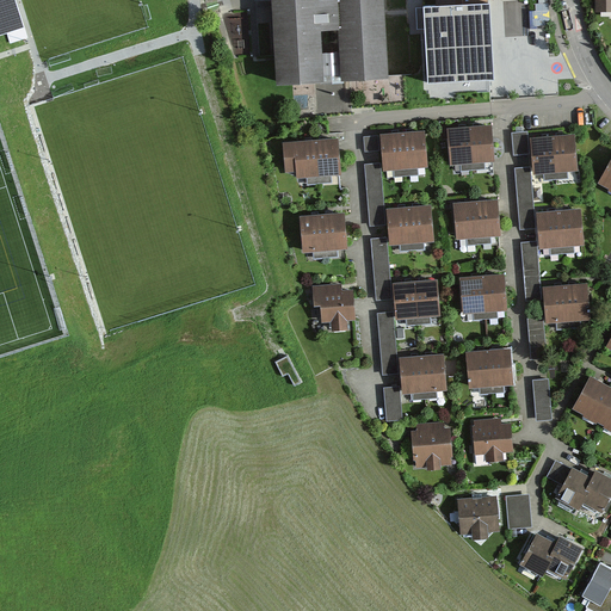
[(0,0),(0,38),(26,30),(16,0),(0,0)]
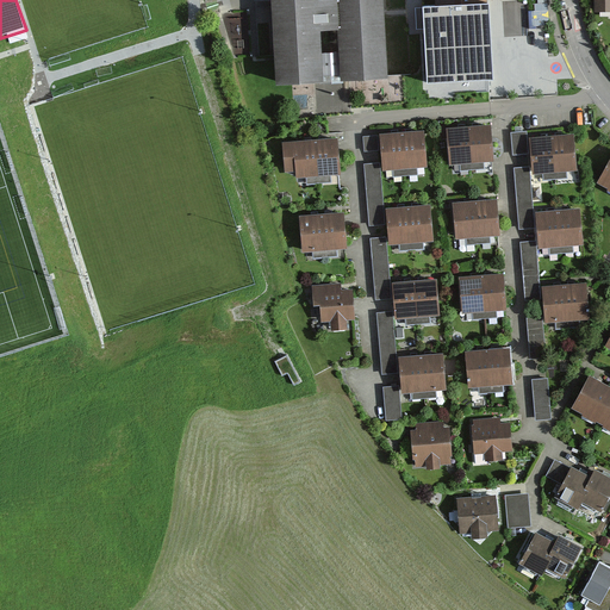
[(341,74),(386,72),(381,0),(273,0),(277,76),(321,74),(318,22),(338,20),(341,74)]
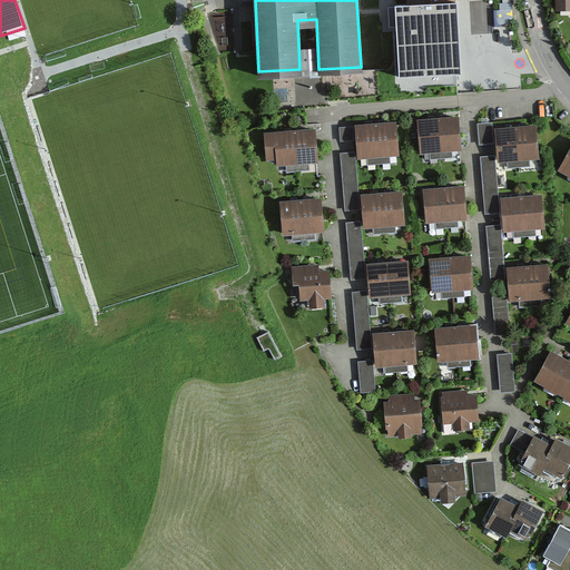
[(406,0),(406,3),(394,5),(399,78),(458,75),(452,0),(406,0)]
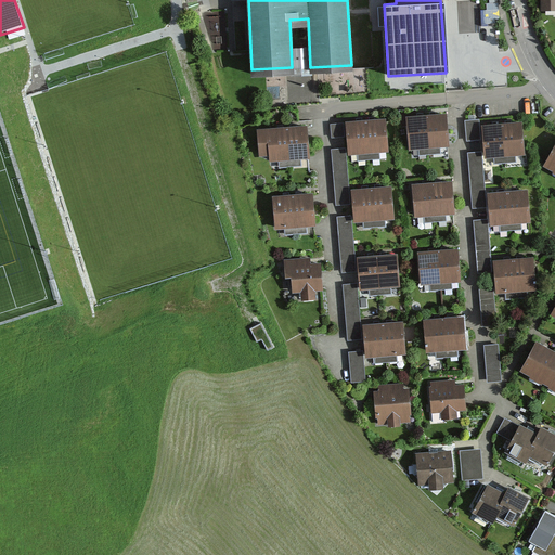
[(446,111),(426,113),(429,151),(439,151),(439,143),(449,143),(446,111)]
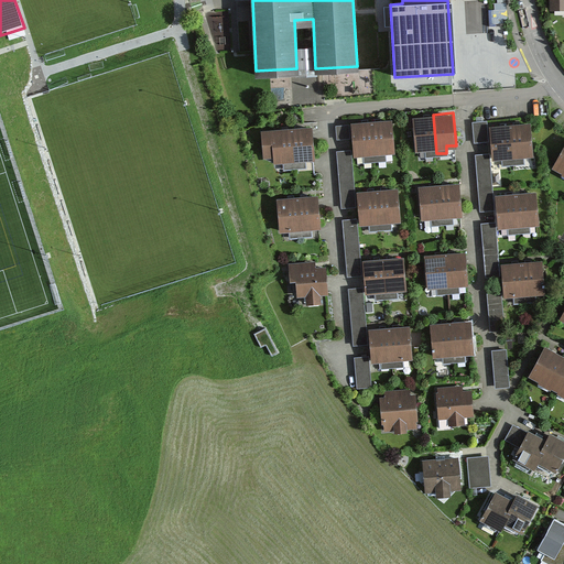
[(433,115),(414,116),(416,149),(426,148),(427,154),(436,153),(433,115)]
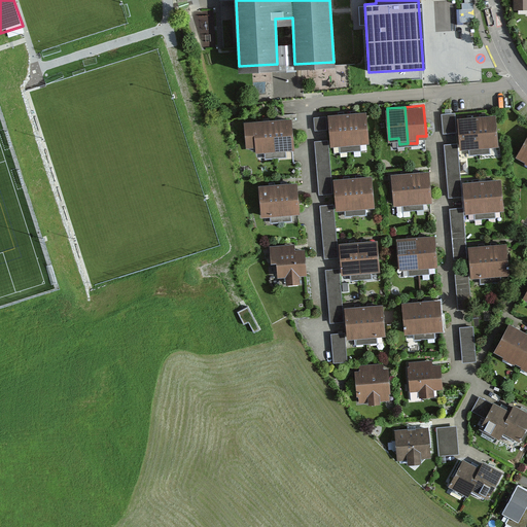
[(365,110),(348,111),(351,150),(361,149),(360,141),(369,140),(365,110)]
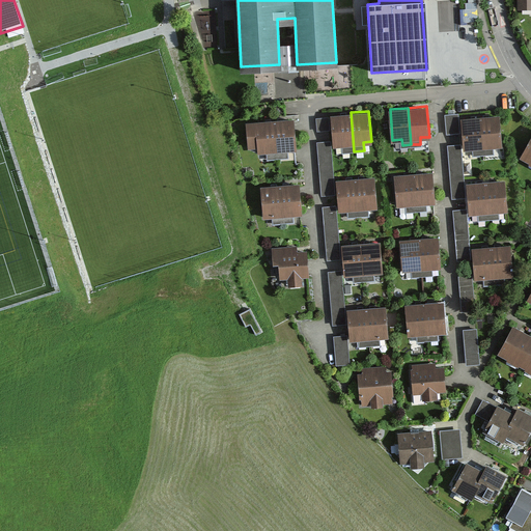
[(351,112),(331,114),(334,145),(342,144),(342,152),(354,151),(351,112)]
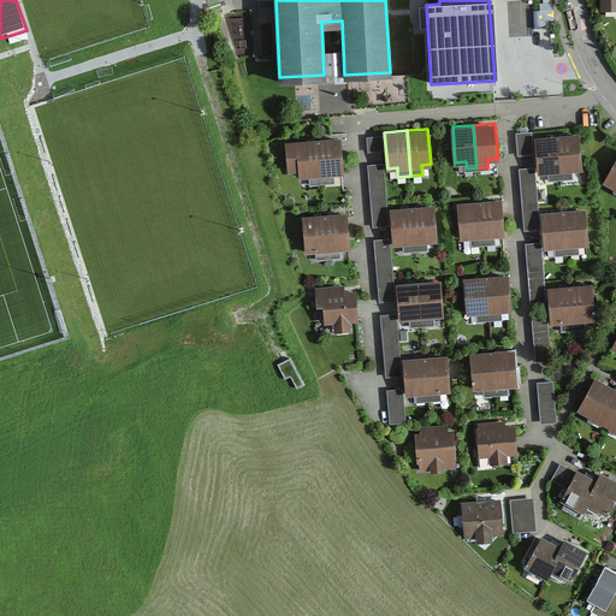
[(531,131),(516,132),(519,154),(533,153),(531,131)]
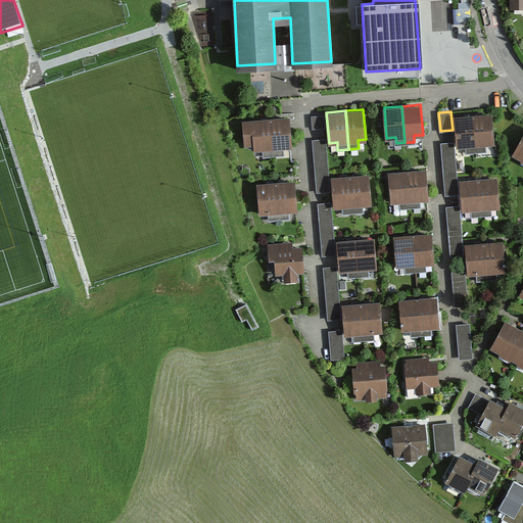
[(491,113),(456,116),(458,146),(465,145),(465,153),(488,151),(487,145),(493,145),(491,113)]
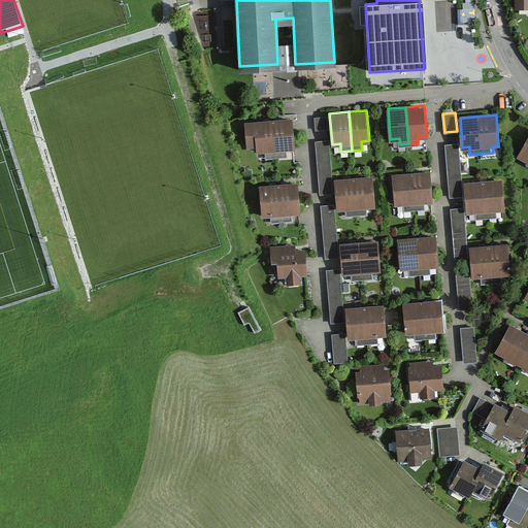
[(326,116),(315,117),(316,129),(327,128),(326,116)]
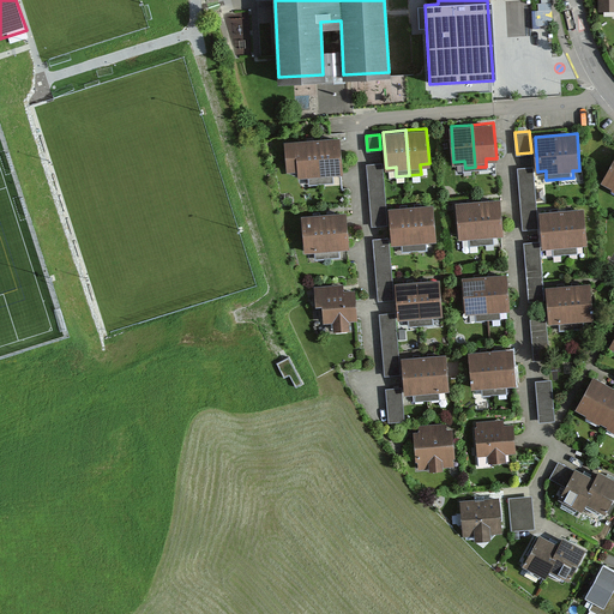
[(341,136),(286,139),(288,169),(298,168),(298,174),(311,174),(311,182),(332,180),(332,173),(343,172),(341,136)]
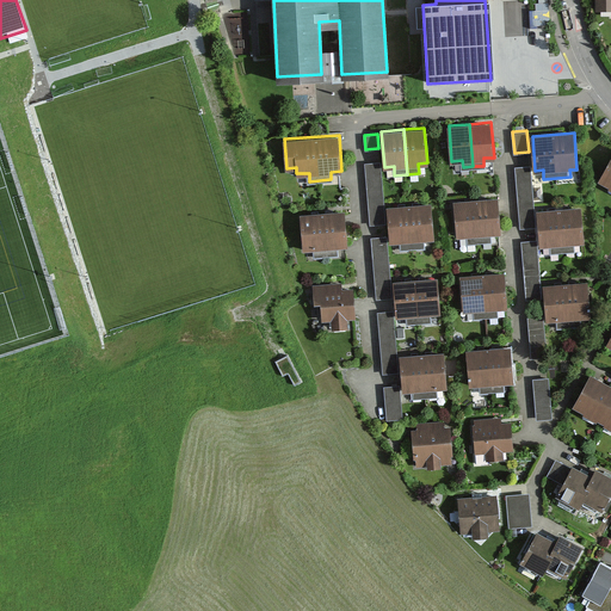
[(610,159),(600,179),(610,184),(610,159)]
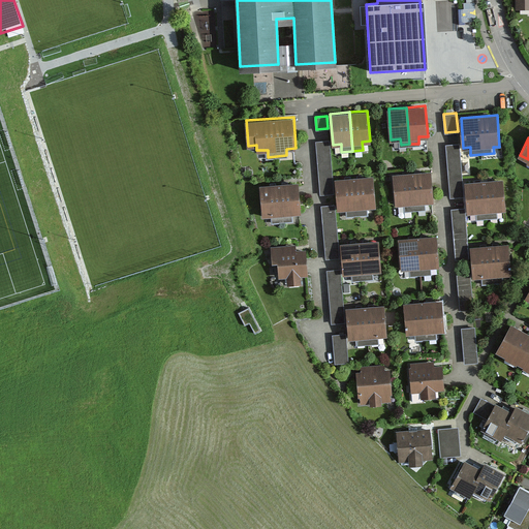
[(330,139),(316,141),(320,194),(334,193),(330,139)]
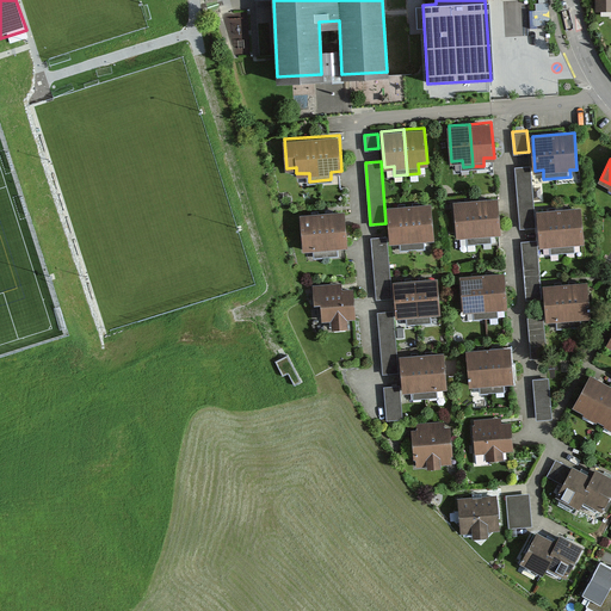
[(530,166),(516,167),(520,228),(535,227),(530,166)]
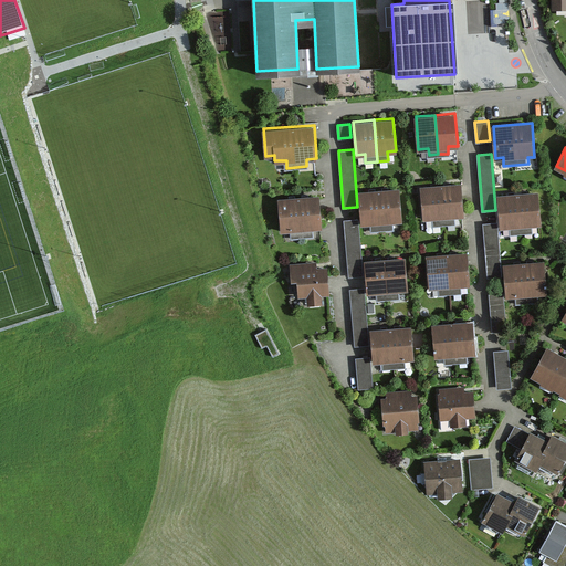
[(460,182),(441,185),(444,224),(456,223),(454,215),(463,215),(460,182)]
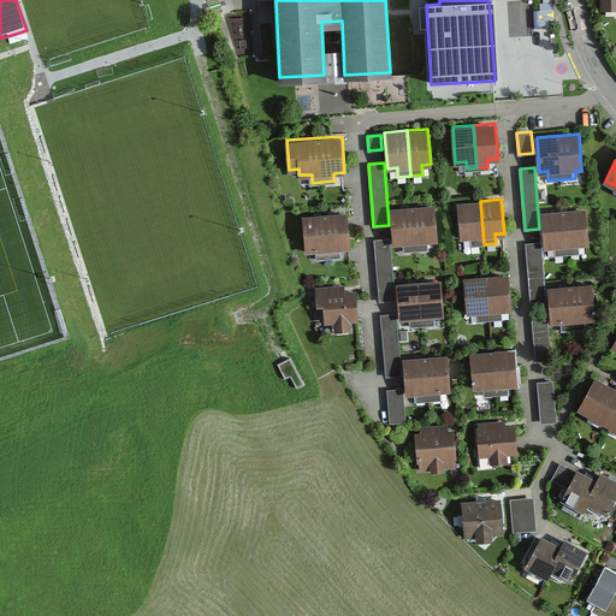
[(480,201),(457,202),(460,238),(471,237),(472,246),(484,244),(480,201)]
